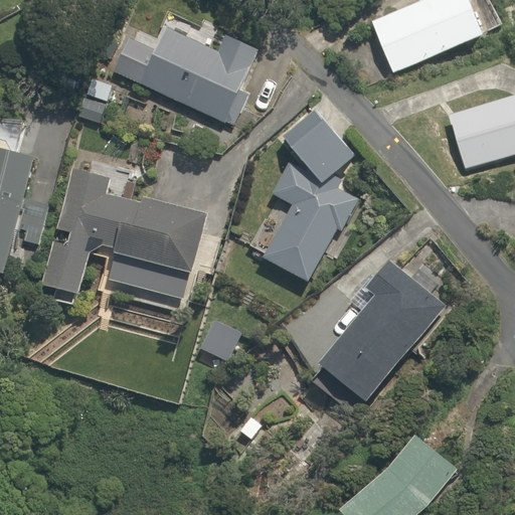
[(467,0),(403,0),(370,12),(394,74),(481,37),(467,0)]
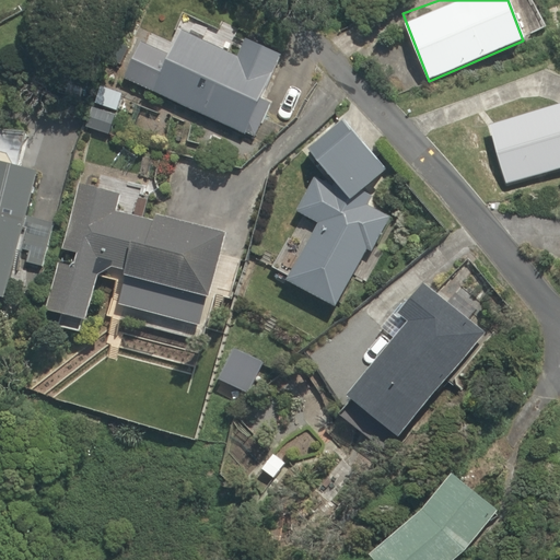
[(198,72),(166,56),(150,92),(246,139),(284,59),(249,38),(237,59),(211,44),(198,72)]
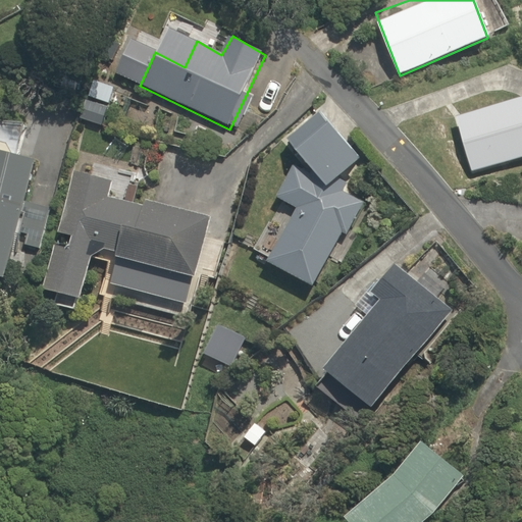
[(521,97),(454,118),(470,173),(521,157),(521,97)]
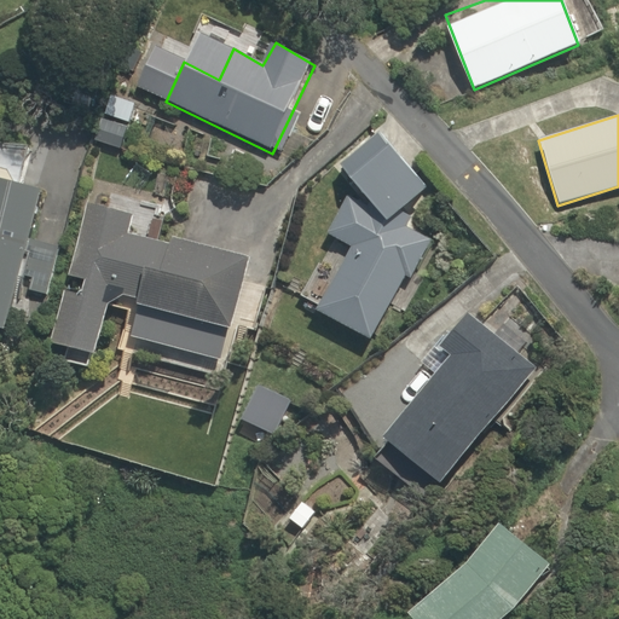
[(410,227),(400,217),(428,190),(379,133),(341,167),(356,186),(328,236),(350,247),(327,289),(310,279),(299,298),(377,340),(408,277),(415,281),(429,253),(423,247),(437,235),(421,218),(410,227)]
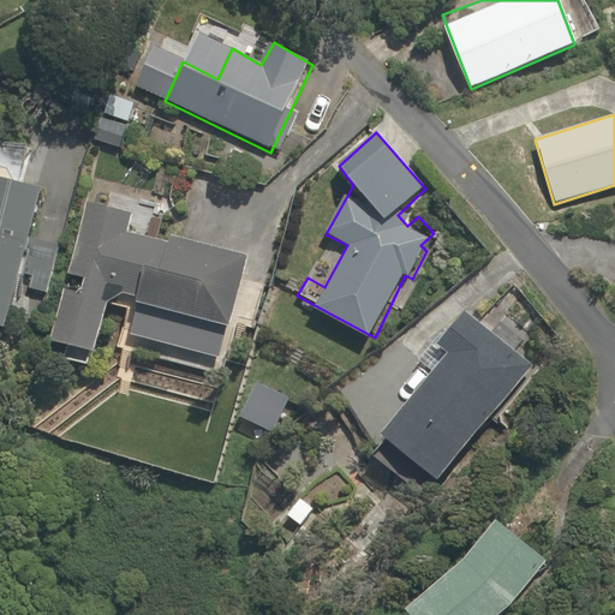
[(0,324),(10,327),(43,189),(22,184),(29,154),(0,145),(0,324)]
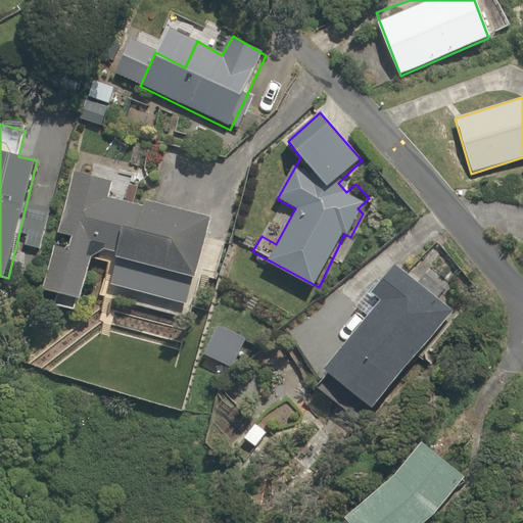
[(91,175),(75,171),(47,290),(83,298),(93,253),(119,259),(112,287),(187,306),(193,279),(195,279),(208,216),(136,201),(140,184),(145,184),(147,174),(95,163),(91,175)]
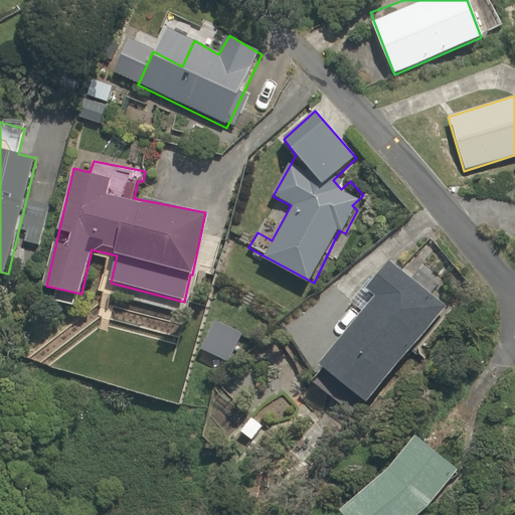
[(444,306),(389,261),(370,290),(365,286),(351,303),(362,312),(317,366),(328,375),(320,385),(353,413),(444,306)]
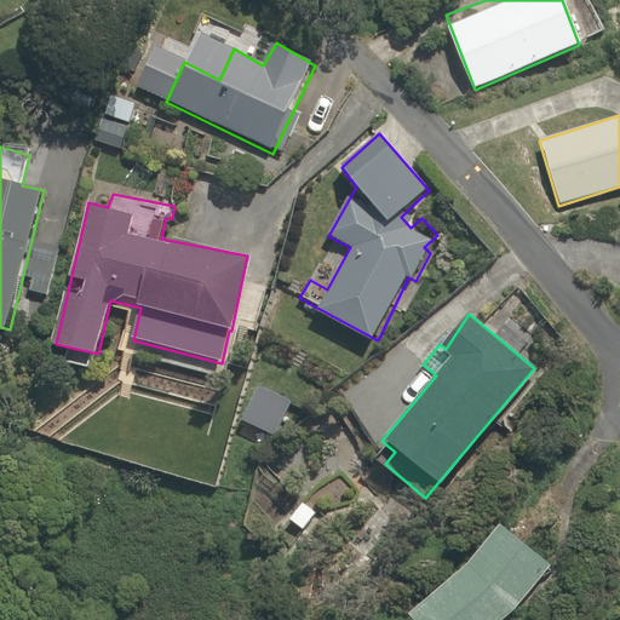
[(500,619),(552,570),(498,521),(458,572),(452,566),(437,578),(442,584),(408,615),(412,619),(500,619)]
